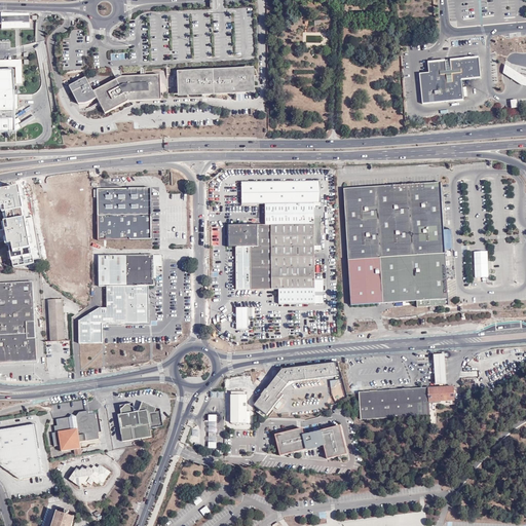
[(480,59),(451,61),(451,64),(446,64),(446,62),(428,63),(429,73),(420,74),(423,105),(464,100),(462,80),(482,78),(480,59)]
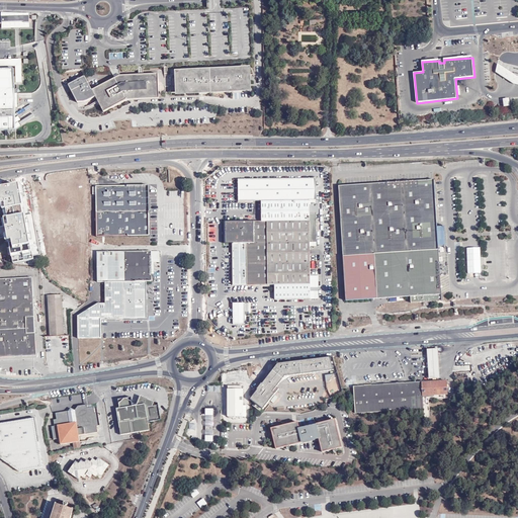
[(0,68),(14,68),(14,76),(22,76),(21,59),(18,59),(0,59),(0,68)]
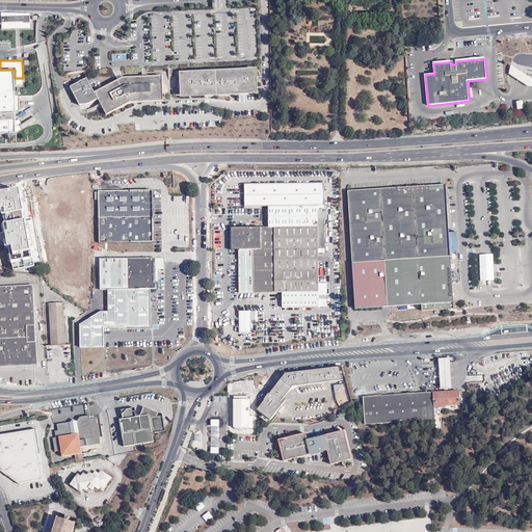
[(531,86),(531,77),(530,77),(511,65),(509,74),(528,86),(531,86)]
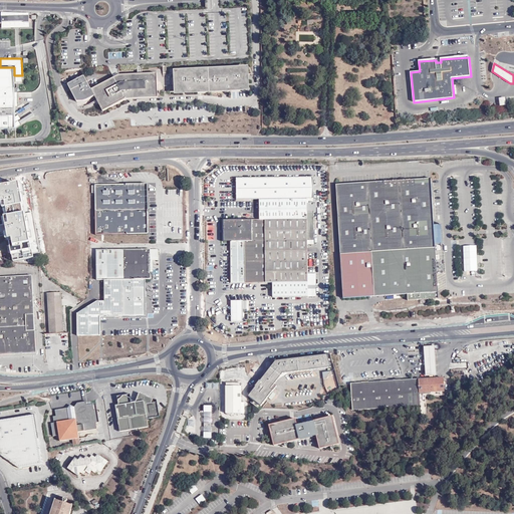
[(251,91),(249,66),(174,70),(176,94),(251,91)]
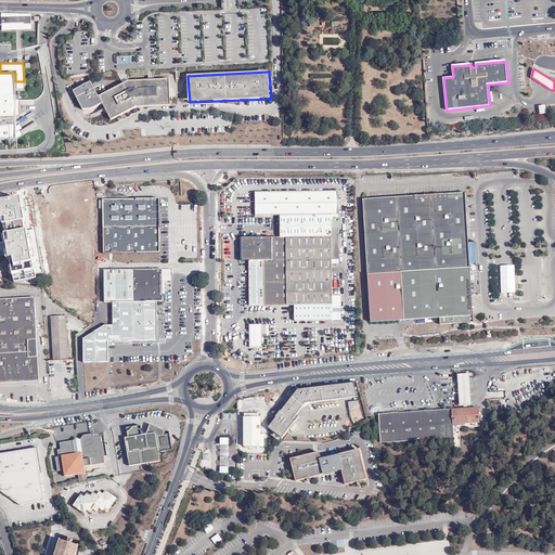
[(0,140),(17,140),(16,126),(15,88),(15,81),(15,73),(0,73),(0,140)]
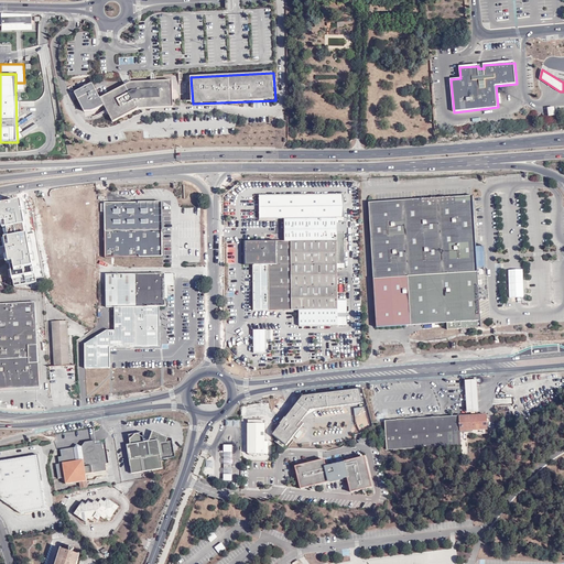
[(172,80),(131,83),(100,98),(112,122),(138,109),(173,107),(172,80)]
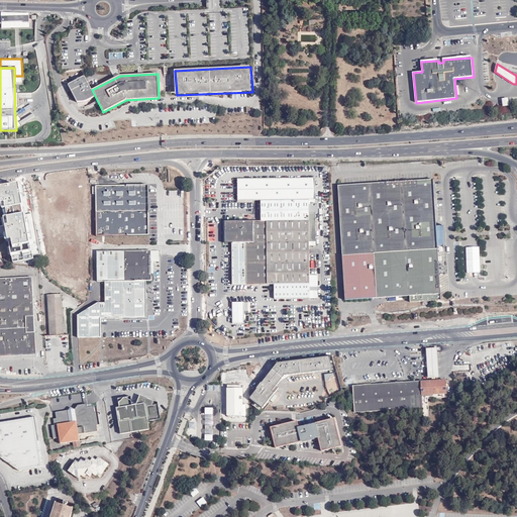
[(262,221),(236,221),(232,221),(225,221),(225,243),(232,243),(232,259),(232,262),(232,285),(275,284),(275,298),(318,299),(318,288),(310,288),(309,245),(316,245),(316,213),(309,213),(309,206),(315,207),(315,179),(238,180),(238,201),(262,200),(262,221)]
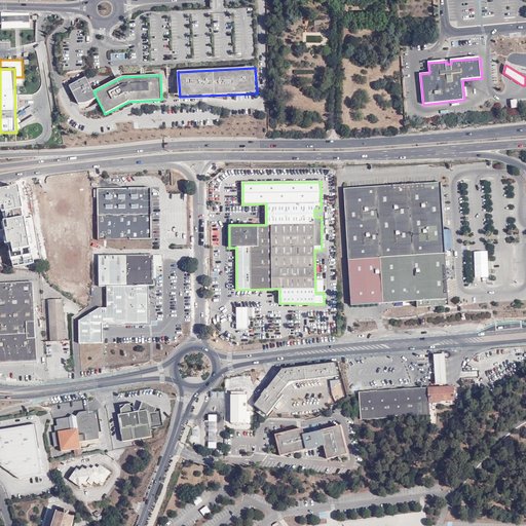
[(449,306),(446,250),(445,238),(445,232),(445,229),(442,183),(344,189),(351,305),(417,301),(417,307),(449,306)]
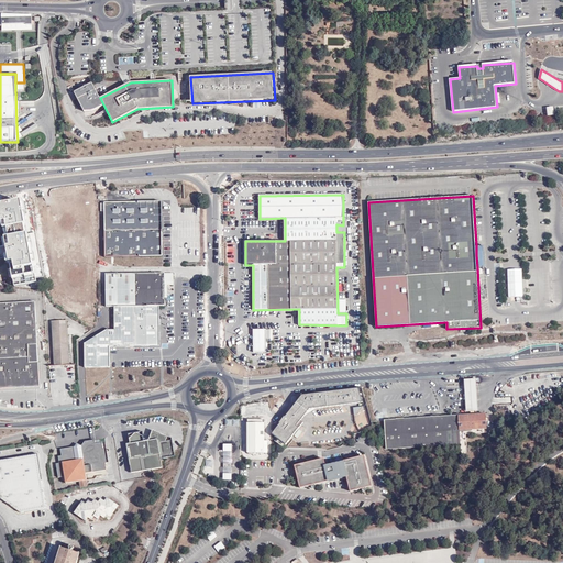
[(163,202),(105,202),(105,257),(163,257),(163,202)]
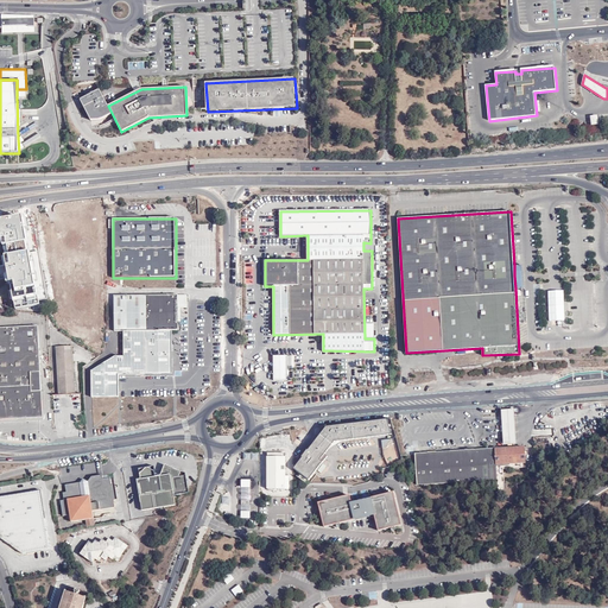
[(0,240),(0,260),(2,302),(35,299),(30,239),(0,240)]
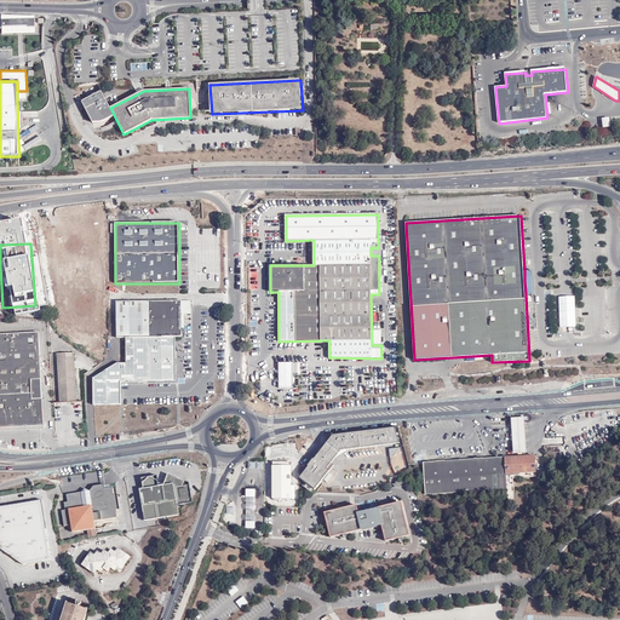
[(96,285),(97,269),(73,269),(73,264),(59,264),(59,273),(61,273),(61,281),(70,281),(70,285),(96,285)]
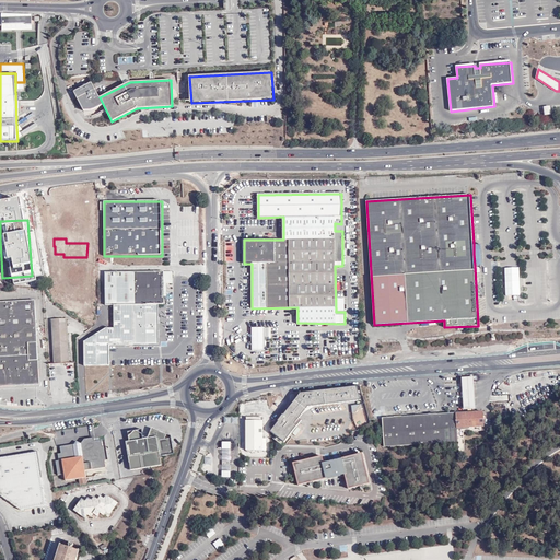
[(105,272),(105,305),(114,305),(159,305),(163,305),(164,305),(163,271),(105,272)]
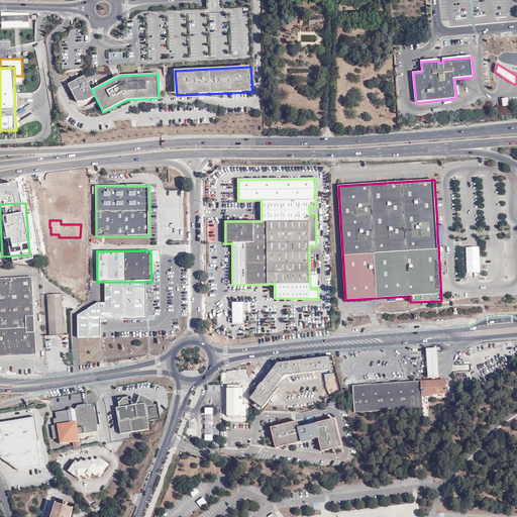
[(61,287),(74,289),(74,286),(76,286),(77,279),(64,278),(65,274),(57,273),(57,277),(59,281),(64,282),(64,284),(60,283),(60,286),(61,287)]
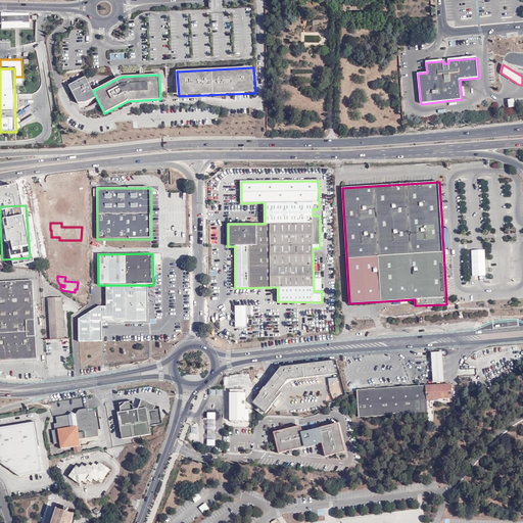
[(0,361),(37,360),(33,281),(0,282),(0,361)]
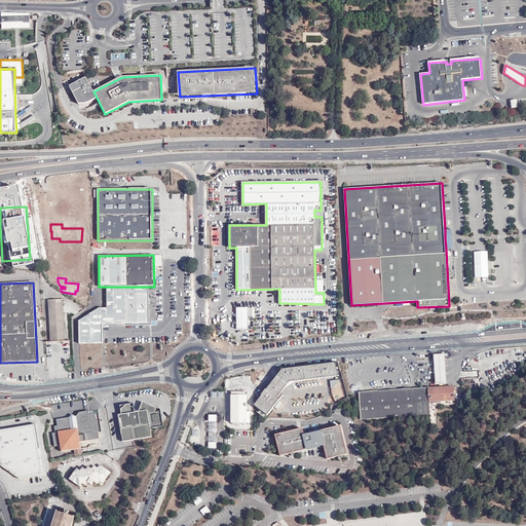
[(149,287),(107,287),(107,308),(100,308),(80,321),(80,343),(103,343),(103,324),(150,324),(149,287)]
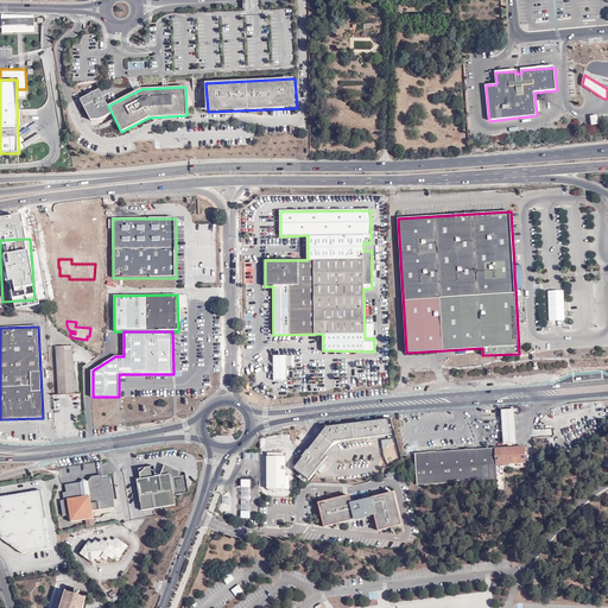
[(76,394),(73,347),(57,348),(59,396),(76,394)]
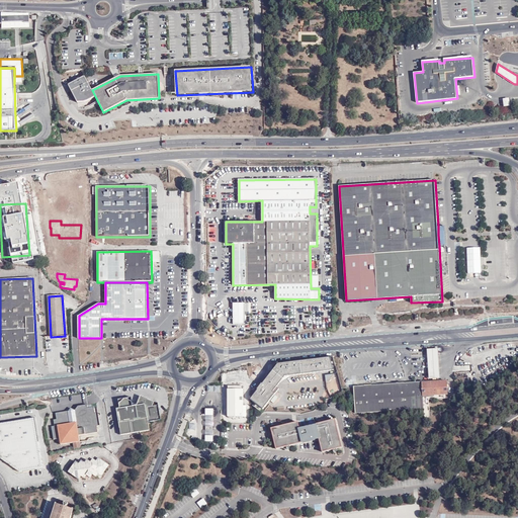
[(246,324),(246,315),(245,304),(234,304),(234,324),(246,324)]
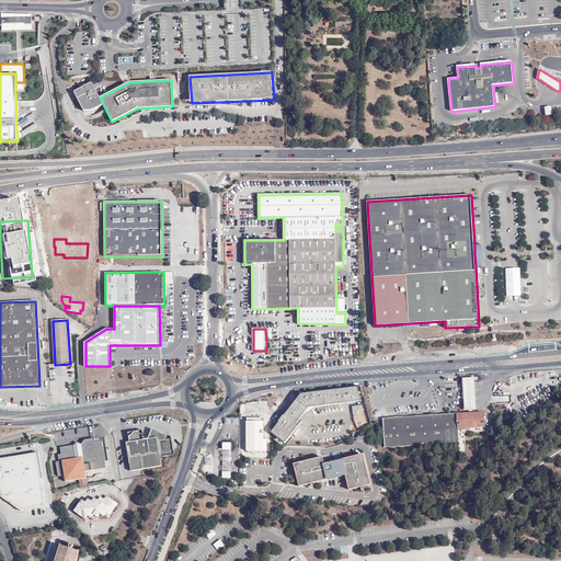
[(476,410),(474,378),(462,379),(465,411),(476,410)]
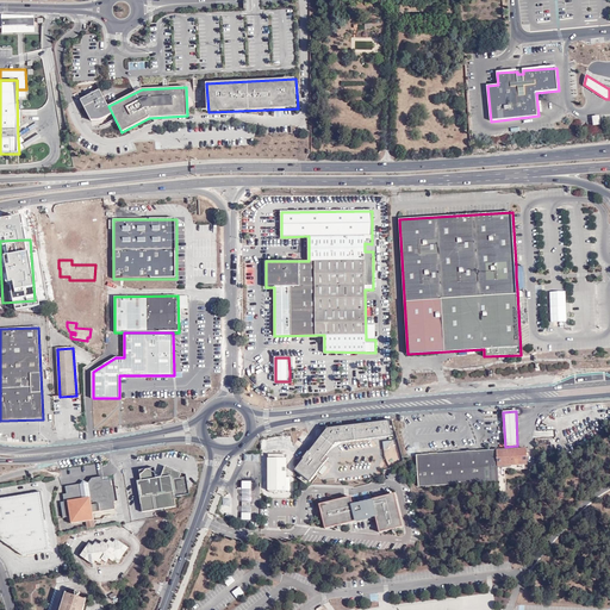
[(294,471),(310,481),(324,464),(322,461),(327,455),(336,443),(393,436),(388,421),(328,429),(309,452),(303,459),(304,459),(294,471)]
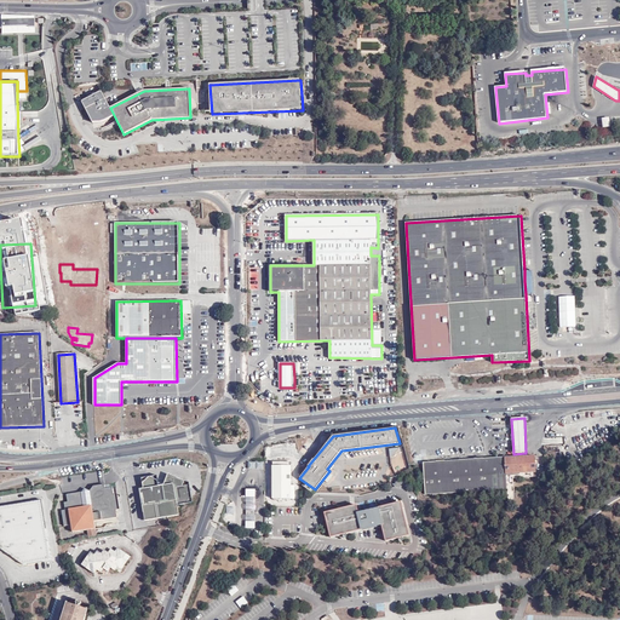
[(390,458),(400,447),(389,448),(390,458)]
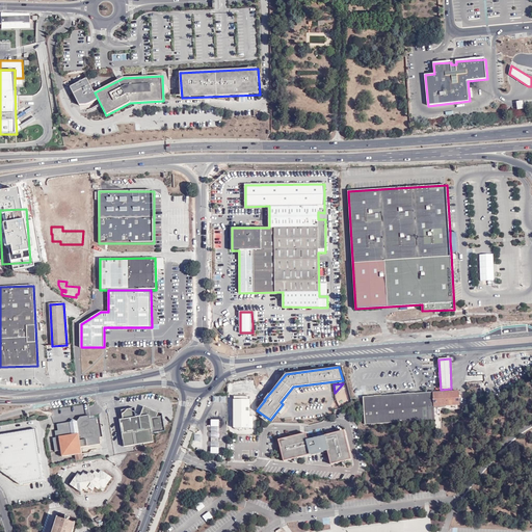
[(441,422),(440,410),(440,406),(459,405),(458,391),(364,398),(366,424),(435,420),(435,422),(441,422)]
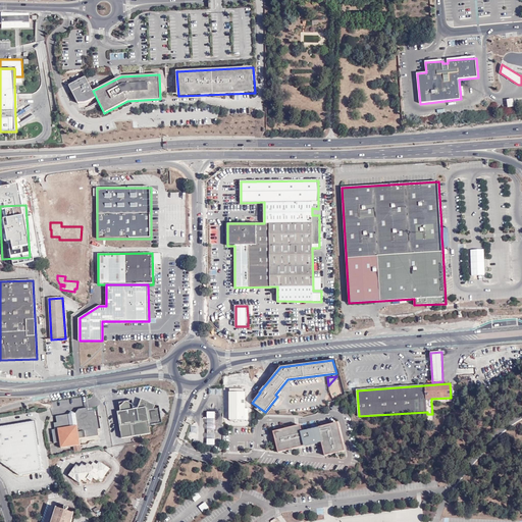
[(229,420),(245,420),(245,408),(245,393),(229,393),(229,420)]
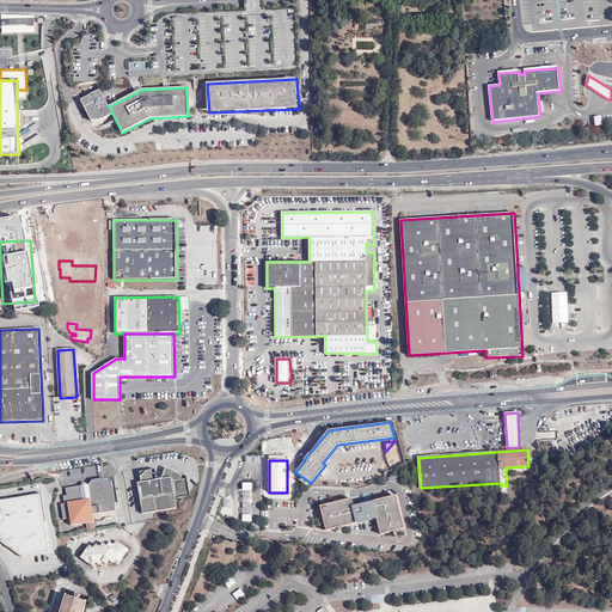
[(188,477),(166,469),(161,479),(157,481),(155,470),(140,472),(142,482),(139,483),(144,514),(177,509),(176,499),(190,496),(188,477)]
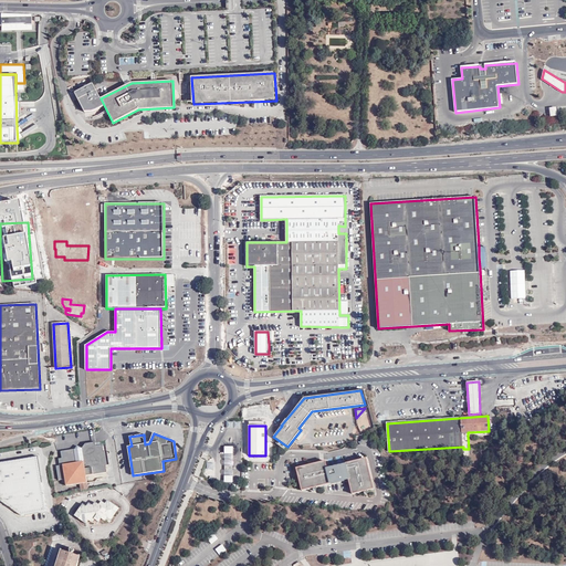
[(104,452),(102,446),(95,447),(95,443),(85,444),(82,449),(84,462),(76,463),(75,450),(61,452),(62,459),(59,460),(60,467),(56,467),(59,480),(65,480),(66,486),(81,484),(81,491),(88,490),(86,477),(107,473),(105,465),(108,465),(107,452),(104,452)]
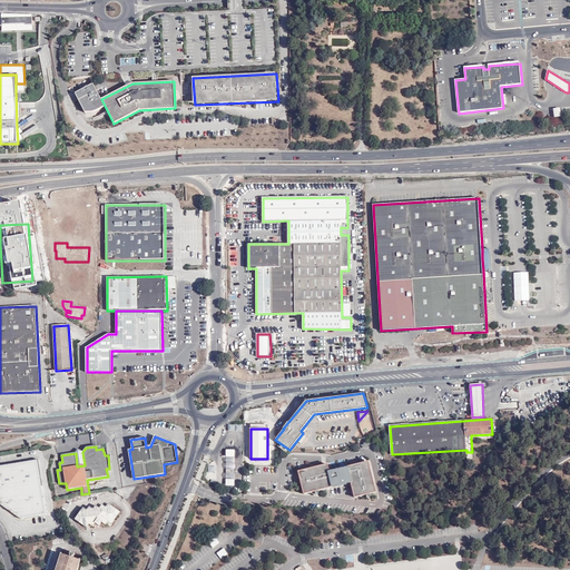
[(78,450),(76,453),(77,467),(85,465),(82,452),(78,450)]
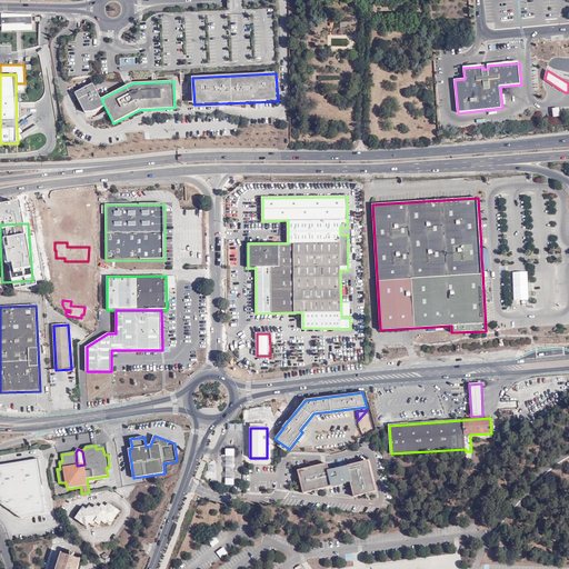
[(0,502),(21,518),(47,515),(42,489),(38,459),(0,466),(0,502)]
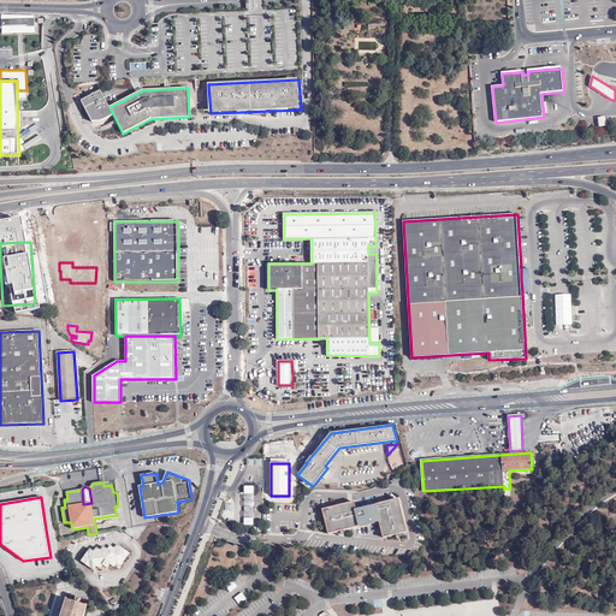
[(327,534),(360,526),(360,525),(379,521),(383,538),(407,532),(398,498),(374,504),(374,507),(356,511),(356,509),(354,502),(321,510),(327,534)]
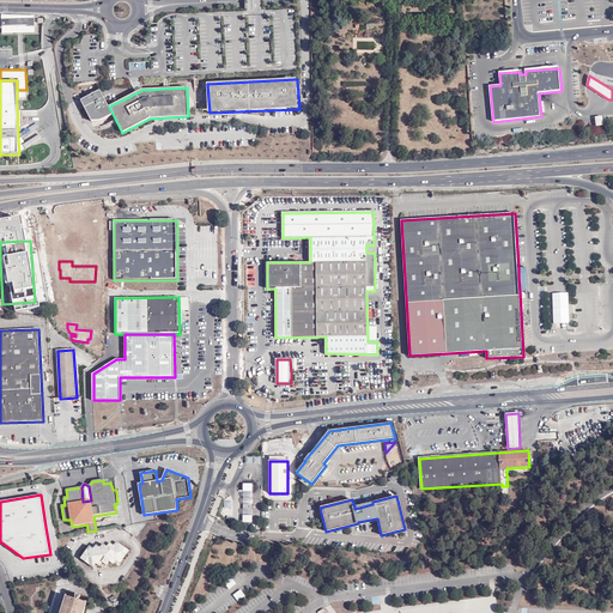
[(93,568),(96,564),(98,559),(103,563),(107,565),(110,562),(114,564),(116,560),(120,563),(128,551),(117,542),(114,546),(110,544),(108,548),(104,545),(101,548),(97,546),(93,550),(90,547),(82,559),(93,568)]
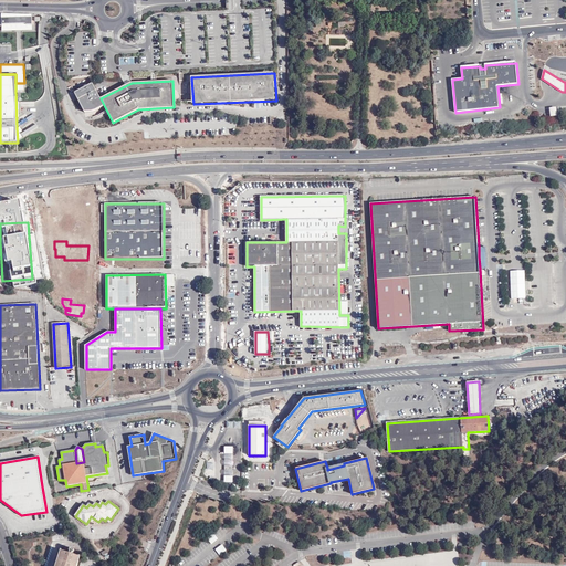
[(61,552),(56,565),(76,565),(80,557),(61,552)]
